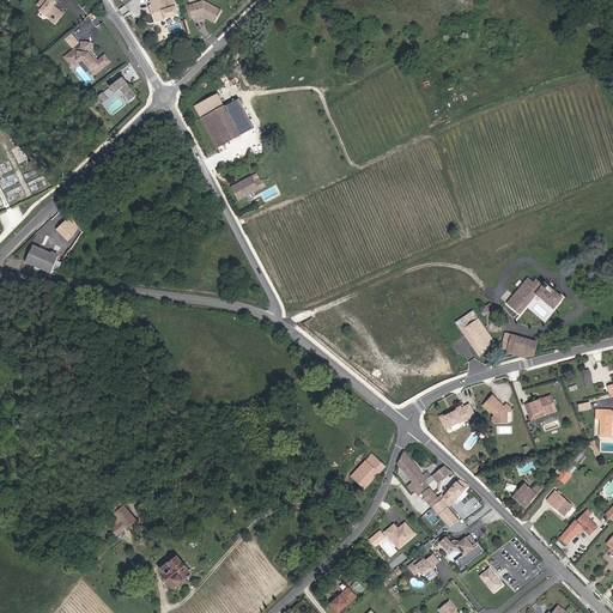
[(53,6),(56,2),(53,0),(41,0),(38,5),(42,8),(41,12),(50,19),(52,17),(58,20),(62,13),(56,8),(56,10),(54,8),(55,7),(53,6)]
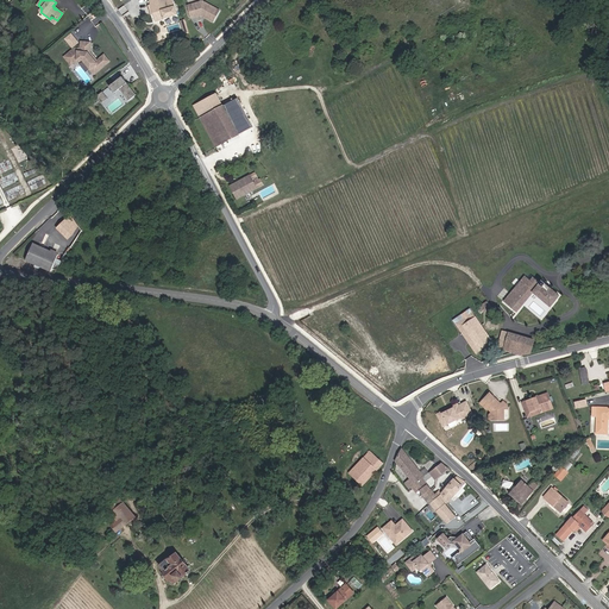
[(177,14),(173,0),(164,0),(158,2),(157,0),(149,0),(151,6),(154,13),(156,22),(177,14)]
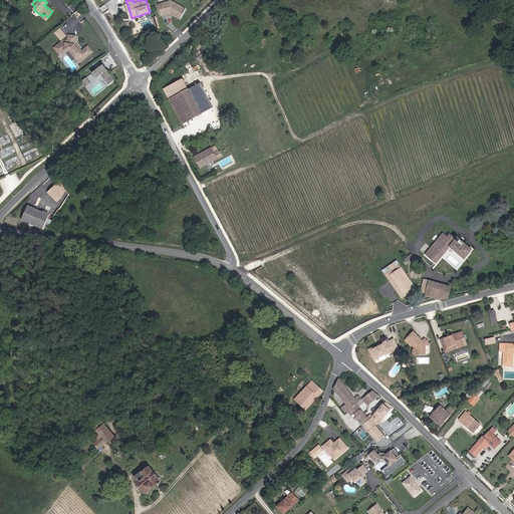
[(171,1),(158,5),(161,15),(170,13),(172,12),(174,14),(173,15),(180,19),(186,9),(171,1)]
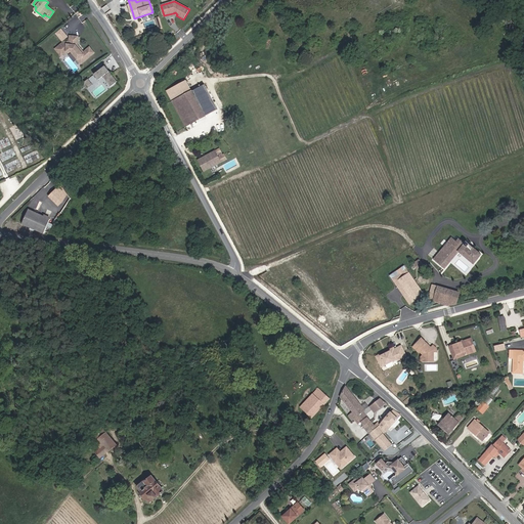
[(81,49),(77,45),(78,37),(70,36),(70,42),(64,42),(55,49),(61,56),(67,51),(72,52),(81,63),(94,53),(89,47),(83,52),(82,53),(80,50),(81,49)]
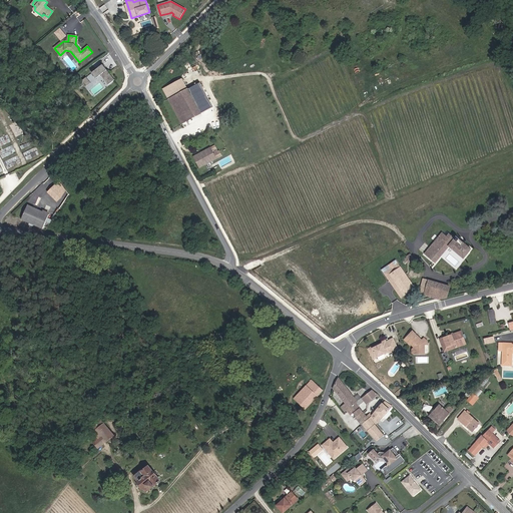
[(102,65),(92,73),(96,79),(101,75),(108,85),(114,80),(102,65)]
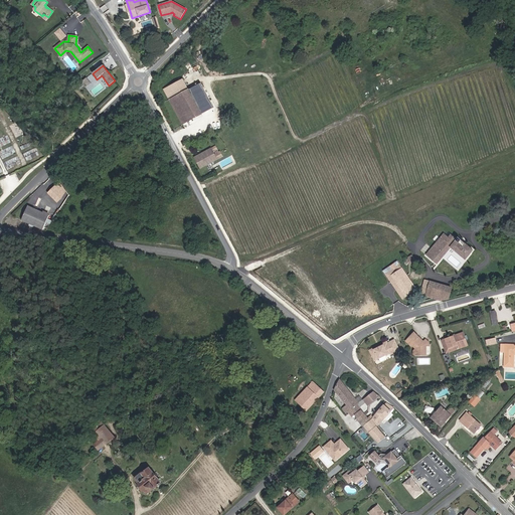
[(87,78),(82,81),(88,87),(92,83),(87,78)]
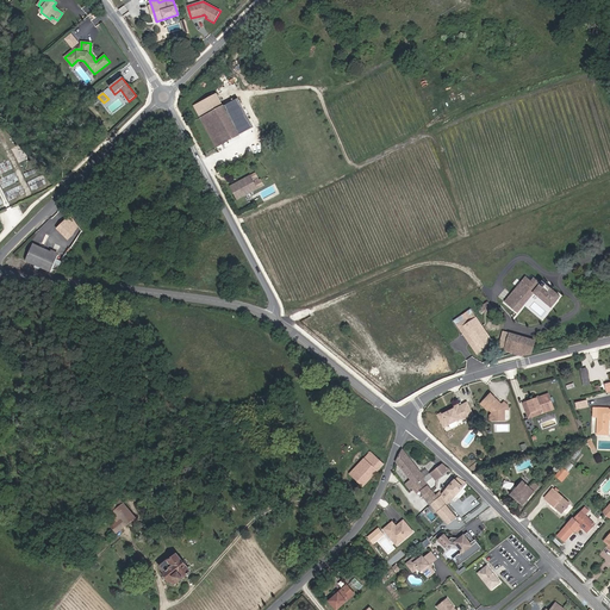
[(194,105),(201,118),(223,106),(216,94),(194,105)]
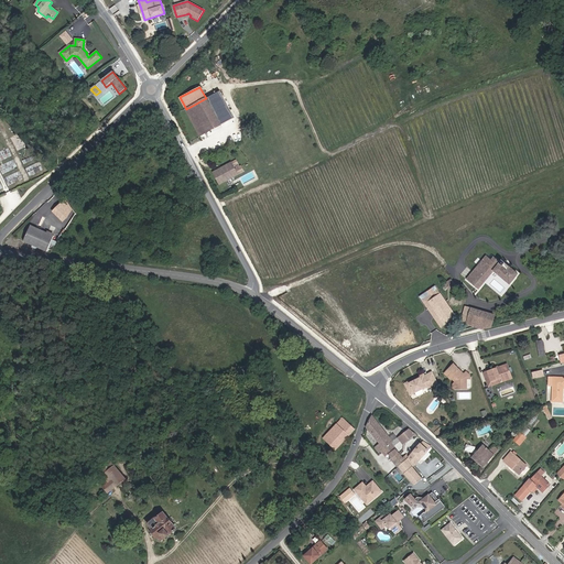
[(221,125),(225,123),(237,117),(223,89),(210,96),(207,98),(221,125)]
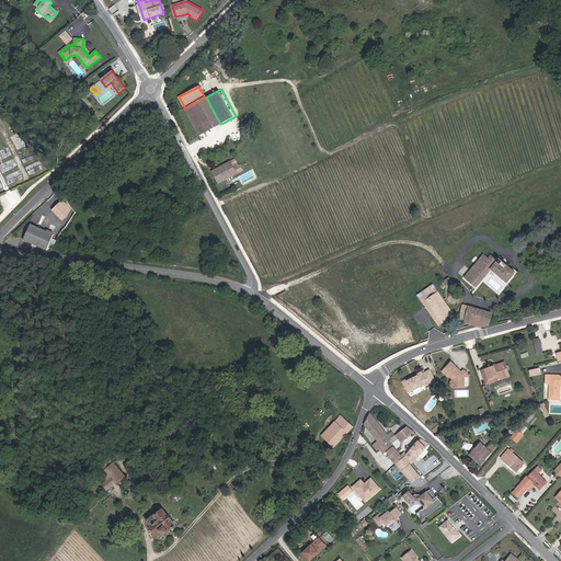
[(220,124),(206,98),(205,98),(185,109),(199,135),(220,124)]
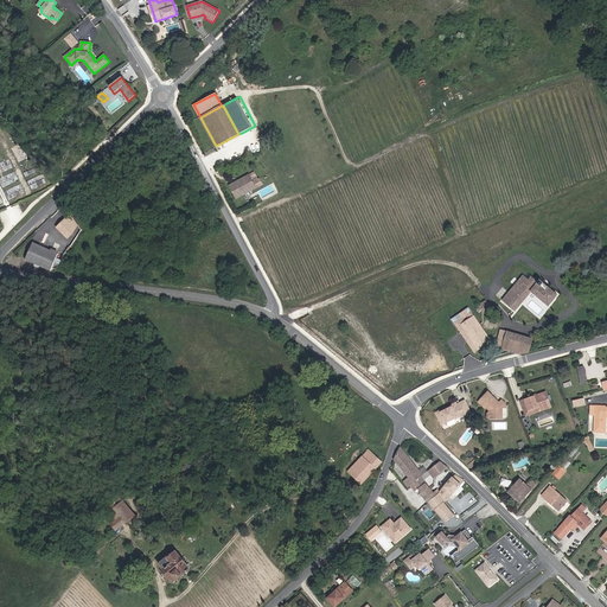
[(236,198),(256,187),(253,183),(250,179),(249,176),(230,185),(236,198)]
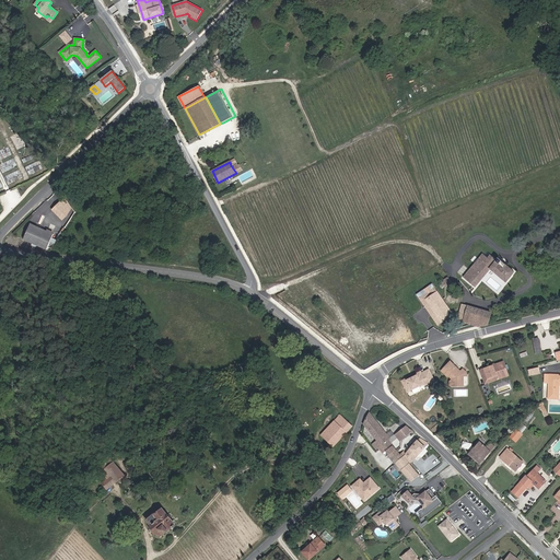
[(53,209),(62,220),(76,208),(66,197),(53,209)]
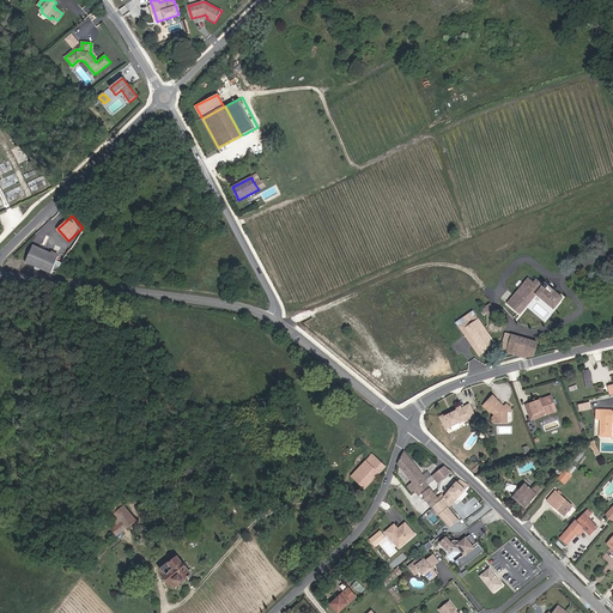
[(50,274),(59,256),(34,244),(25,262),(50,274)]
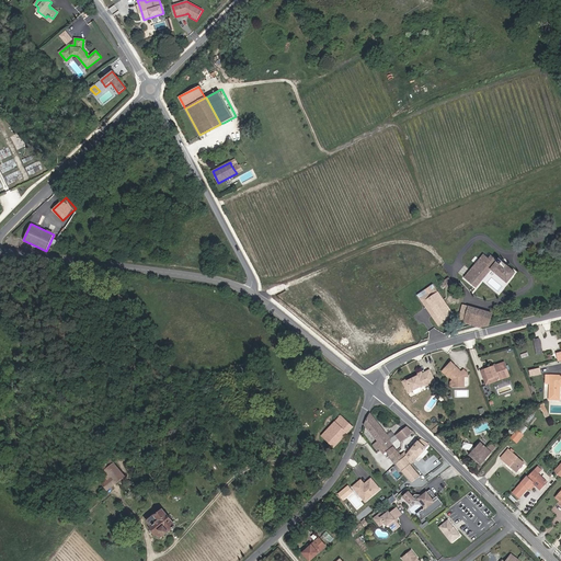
[(515,273),(499,259),(496,262),(491,256),(489,260),(483,255),(465,278),(476,287),(491,270),(507,283),(515,273)]
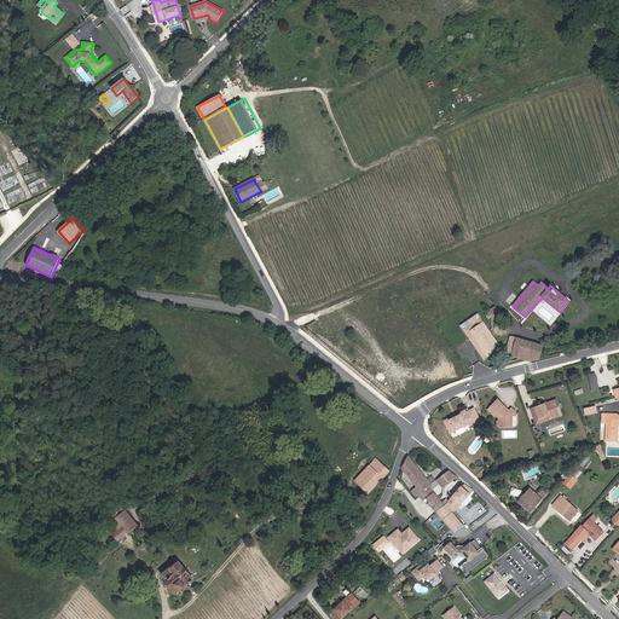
[(496,306),(487,312),(489,313),(487,314),(486,316),(486,317),(487,318),(489,318),(490,318),(491,317),(492,318),(499,313),(496,306)]
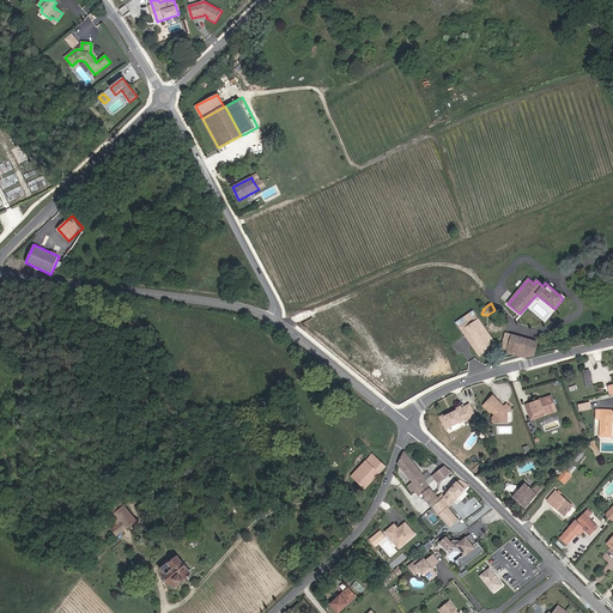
[(496,345),(475,315),(459,326),(479,356),(496,345)]
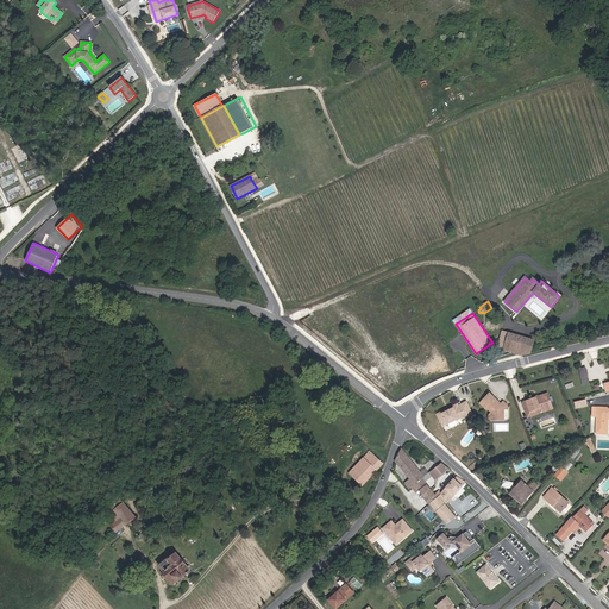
[(503,350),(509,333),(502,331),(497,346),(503,350)]
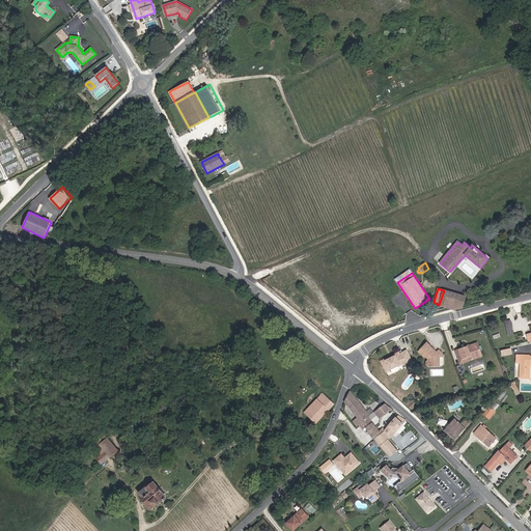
[(463,308),(466,297),(444,290),(439,305),(453,309),(463,308)]
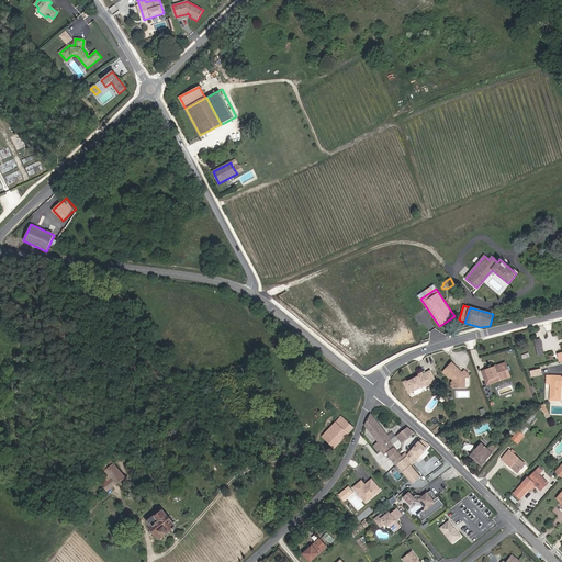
[(469,378),(469,374),(467,372),(464,374),(462,372),(451,362),(444,371),(450,378),(449,379),(451,378),(452,378),(454,379),(454,381),(452,382),(451,383),(451,386),(452,388),(465,388),(465,378),(469,378)]
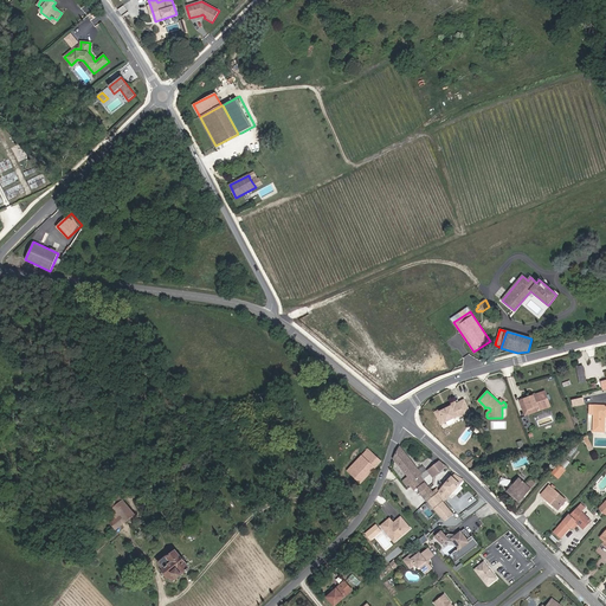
[(548,403),(545,391),(524,399),(529,414),(539,411),(537,406),(548,403)]
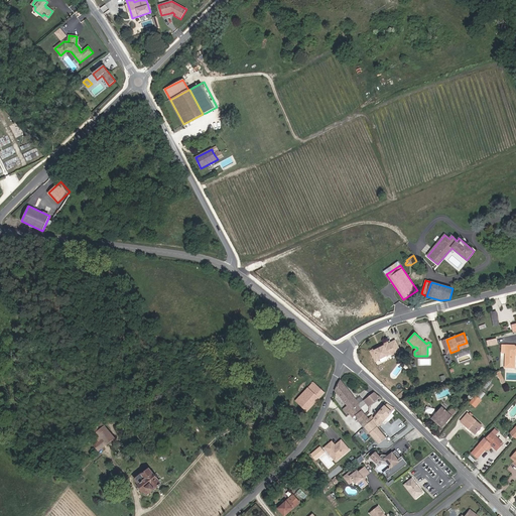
[(400,351),(395,340),(388,344),(387,342),(383,344),(384,346),(381,347),(381,348),(379,349),(379,348),(375,350),(374,349),(370,351),(375,362),(391,354),(391,355),(400,351)]
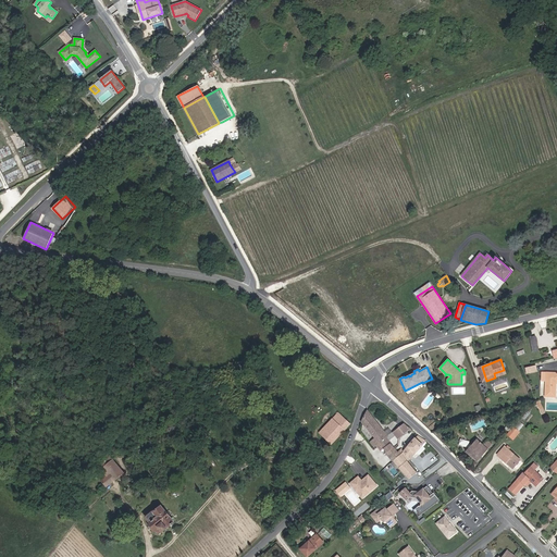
[(486,381),(482,367),(478,368),(482,382),(486,381)]
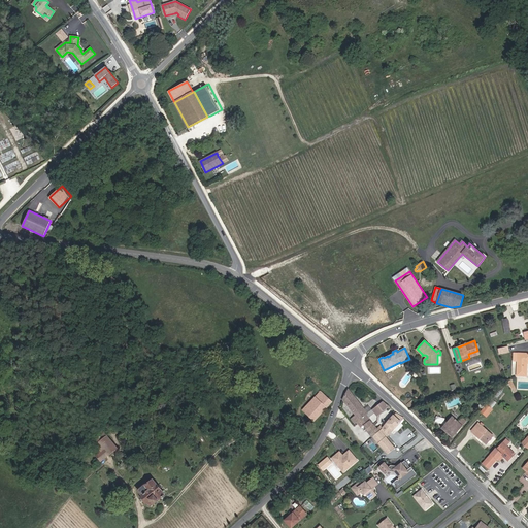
[(527,363),(527,353),(518,354),(518,361),(517,375),(526,376),(527,363)]
